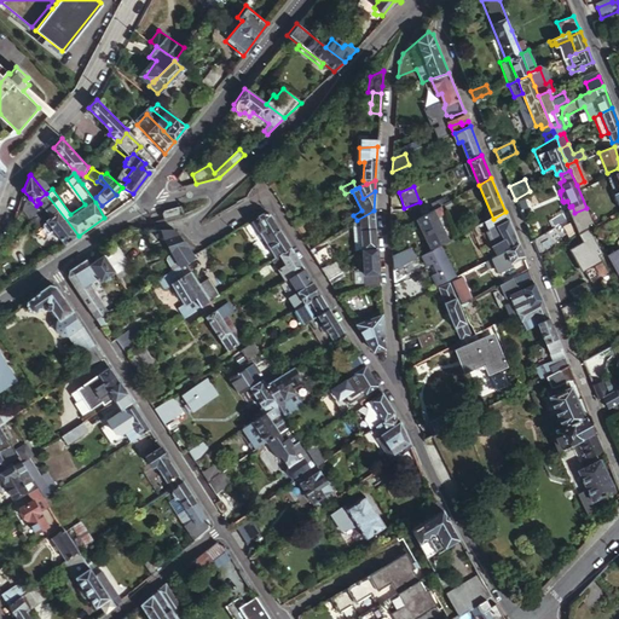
[(65,246),(79,236),(46,194),(38,200),(40,203),(44,207),(50,215),(46,219),(65,246)]
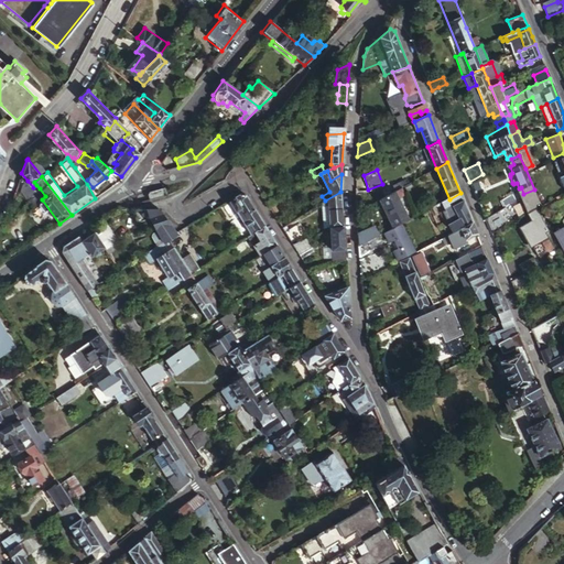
[(22,188),(26,193),(28,192),(33,187),(28,181),(23,184),(22,188)]
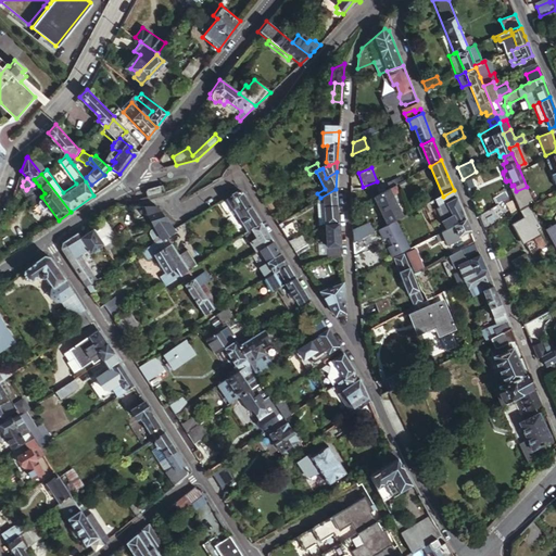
[(27,189),(30,193),(39,186),(36,182),(33,185),(27,189)]
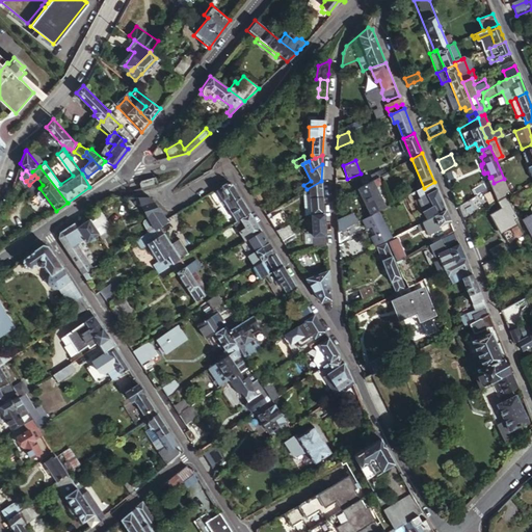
[(138,181),(140,188),(157,184),(155,176),(138,181)]
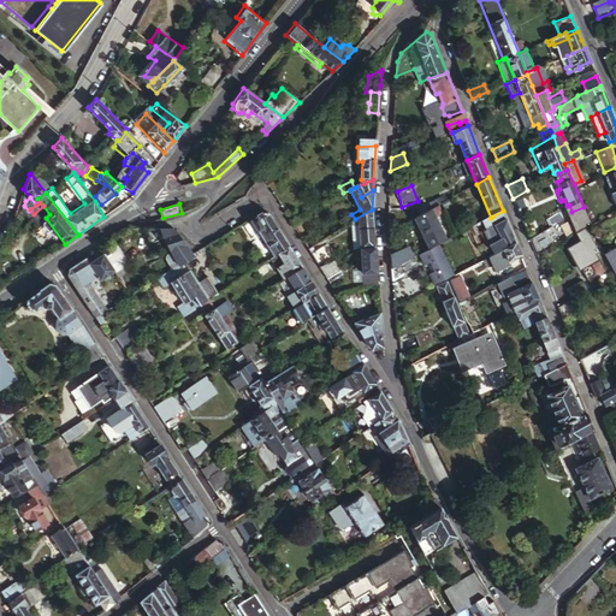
[(440,208),(439,205),(414,218),(430,249),(439,244),(448,241),(438,218),(443,214),(440,208)]
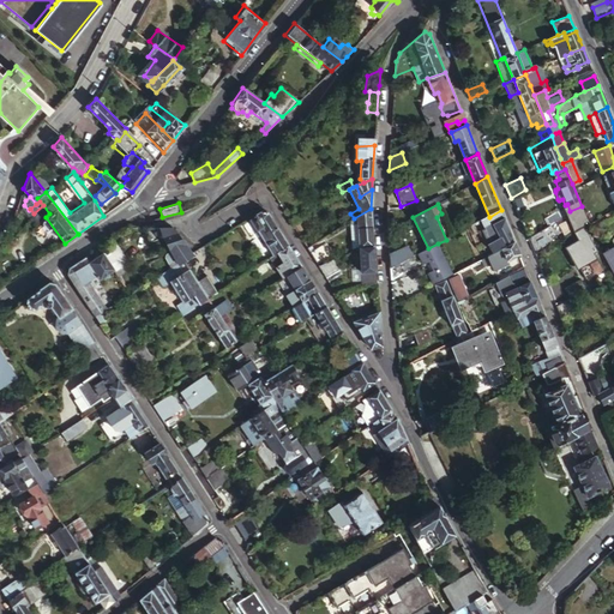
[(567,220),(572,232),(589,223),(582,206),(570,211),(571,212),(569,214),(567,220)]
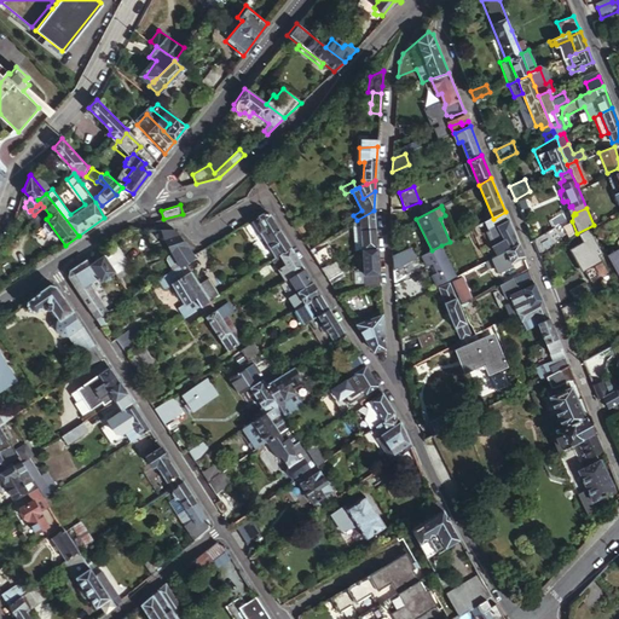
[(357,220),(353,223),(353,226),(360,225),(363,249),(376,248),(374,210),(357,220)]
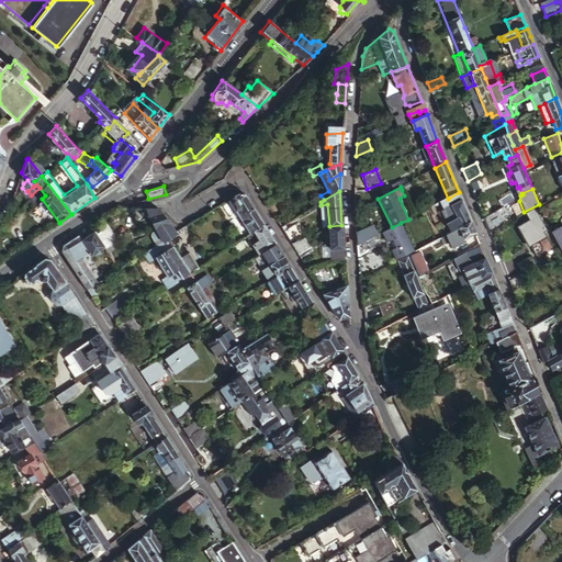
[(251,232),(263,224),(244,193),(239,192),(233,197),(234,198),(231,200),(251,232)]
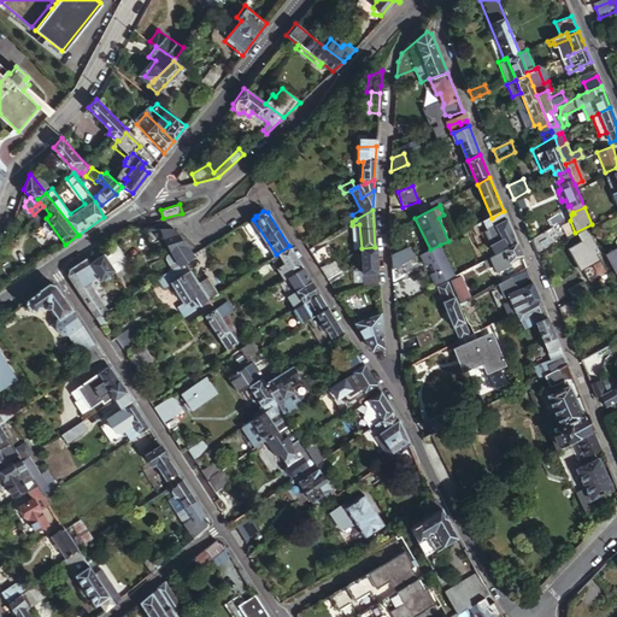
[(506,218),(504,211),(492,218),(481,223),(486,230),(499,224),(498,223),(506,218)]
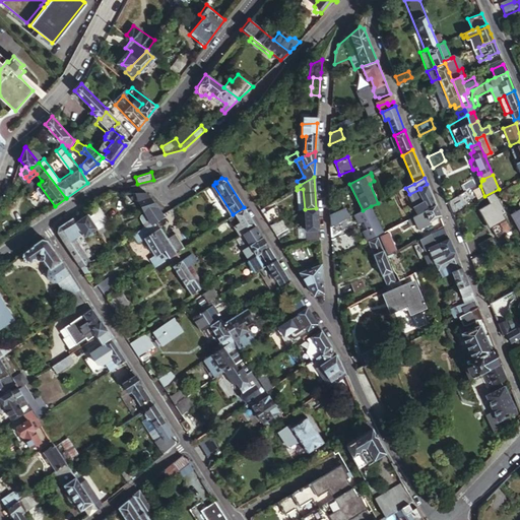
[(328,183),(329,196),(337,191),(337,181),(328,183)]
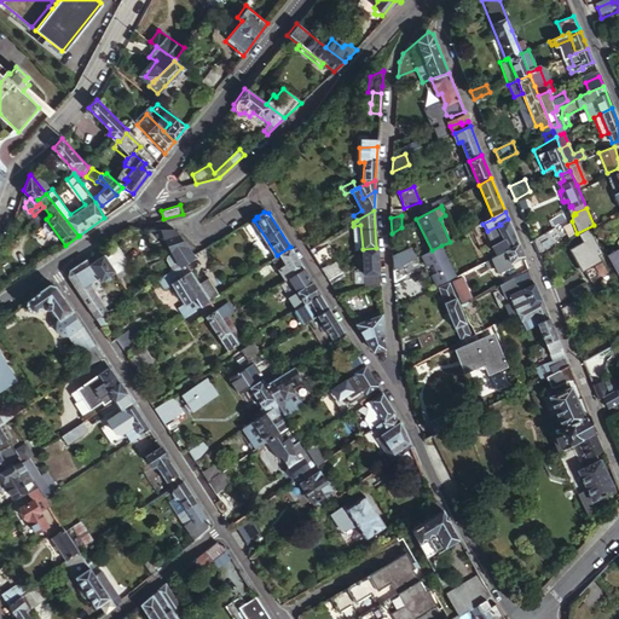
[(195,256),(194,254),(173,229),(148,229),(154,243),(166,239),(179,266),(185,262),(190,259),(195,256)]
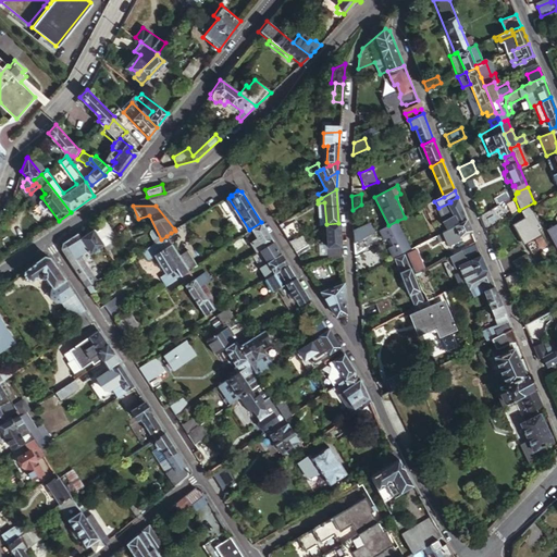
[(447,231),(466,220),(460,206),(450,211),(453,217),(443,222),(447,231)]
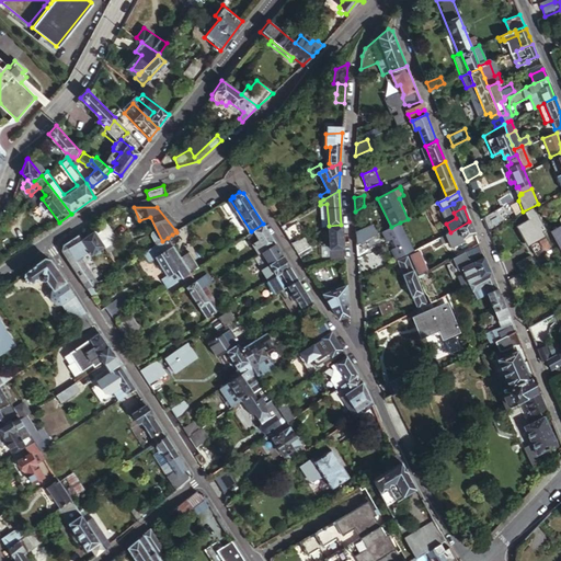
[(497,214),(483,221),(488,231),(502,224),(497,214)]
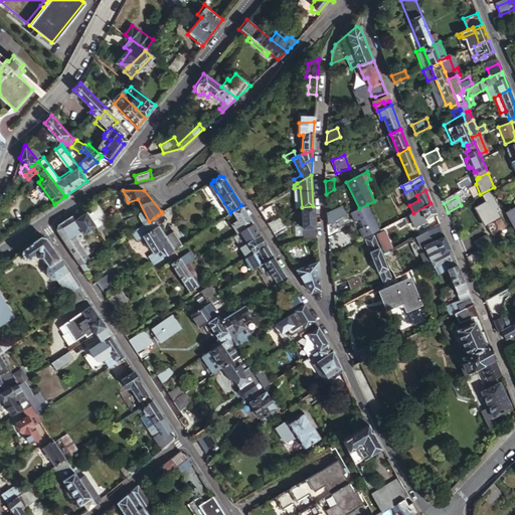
[(259,208),(266,220),(279,212),(272,200),(259,208)]
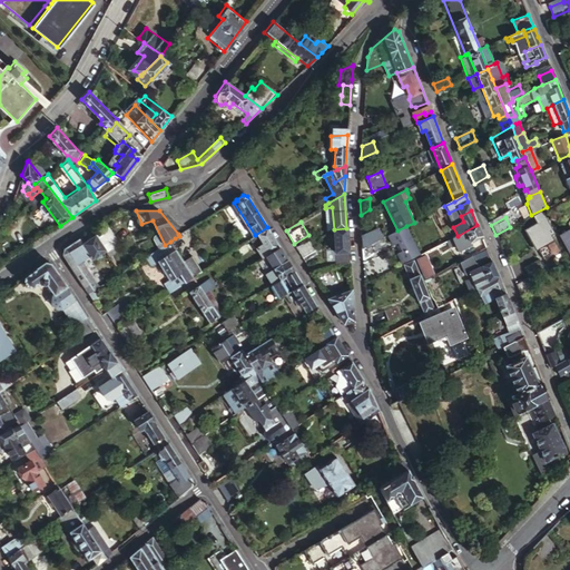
[(481,235),(477,225),(458,236),(448,241),(450,246),(468,237),(469,242),(481,235)]
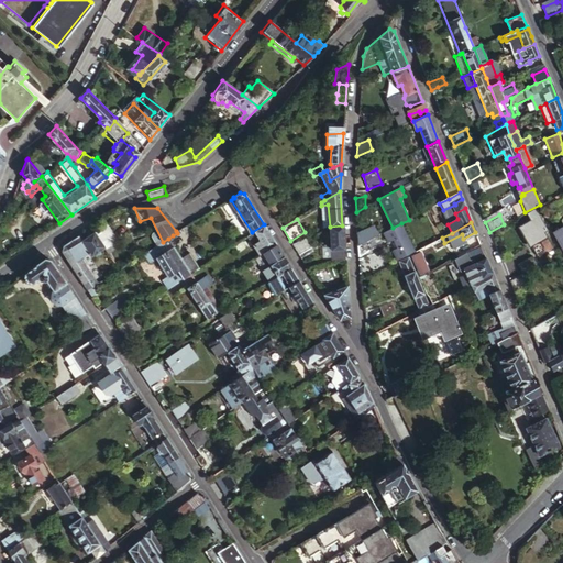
[(416,252),(401,223),(393,228),(384,233),(389,243),(394,240),(398,249),(394,252),(398,262),(416,252)]
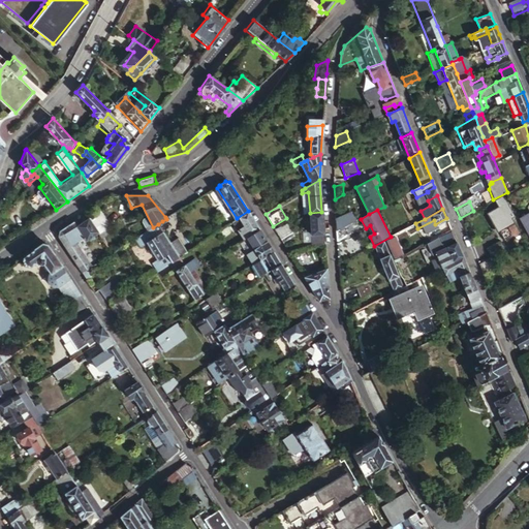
[(89,218),(98,231),(111,224),(100,211),(89,218)]
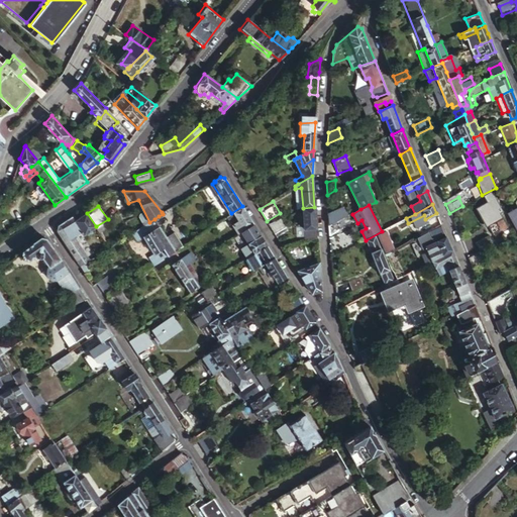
[(243,228),(252,223),(242,206),(231,213),(228,215),(233,224),(235,222),(240,230),(243,228)]
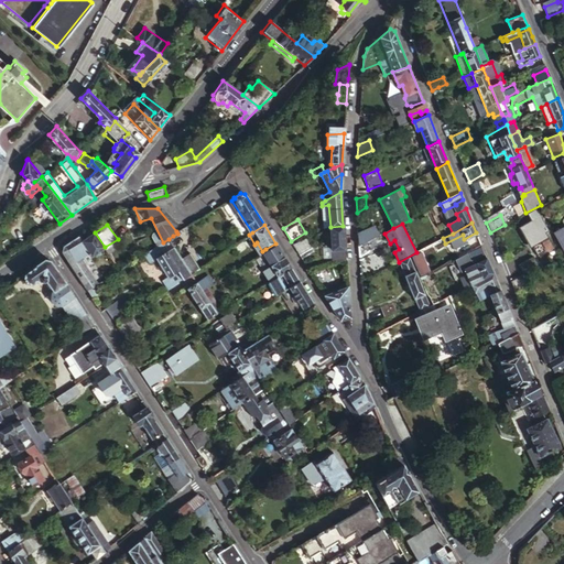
[(333,258),(345,257),(343,226),(331,227),(333,258)]
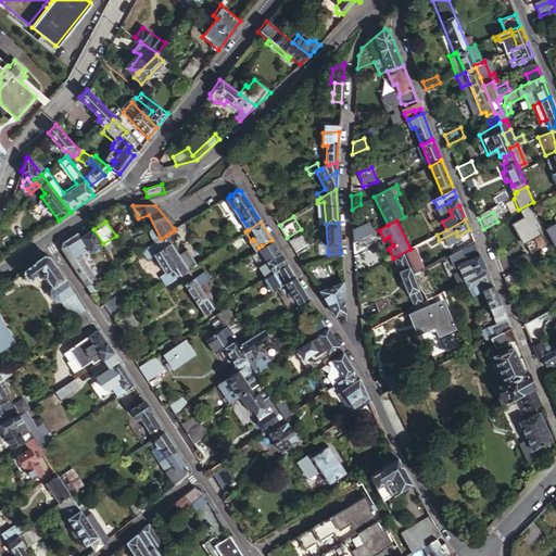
[(353,230),(354,243),(363,239),(368,236),(374,232),(368,223),(353,230)]
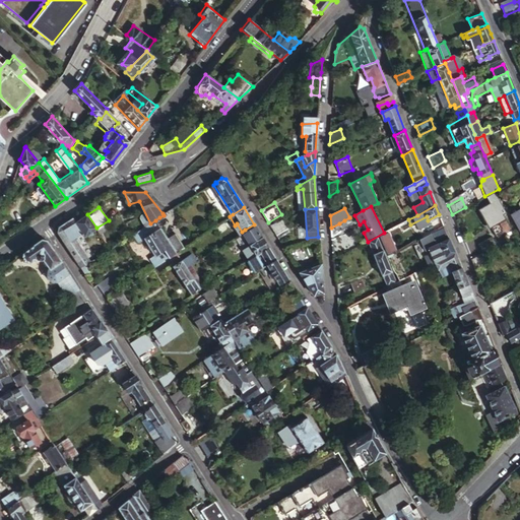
[(519,208),(510,213),(518,233),(519,232),(519,231),(519,208)]
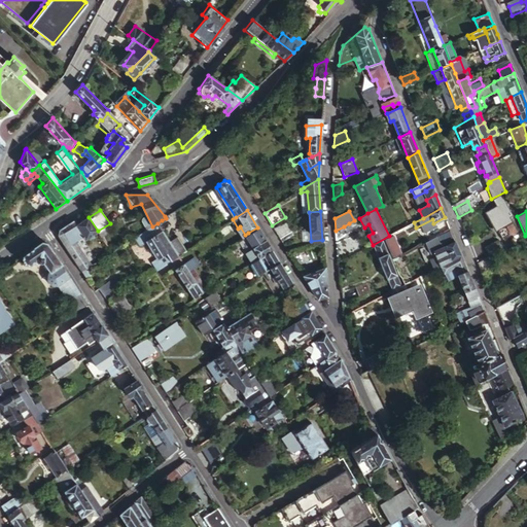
[(85,239),(98,231),(89,217),(88,216),(76,223),(83,235),(85,239)]
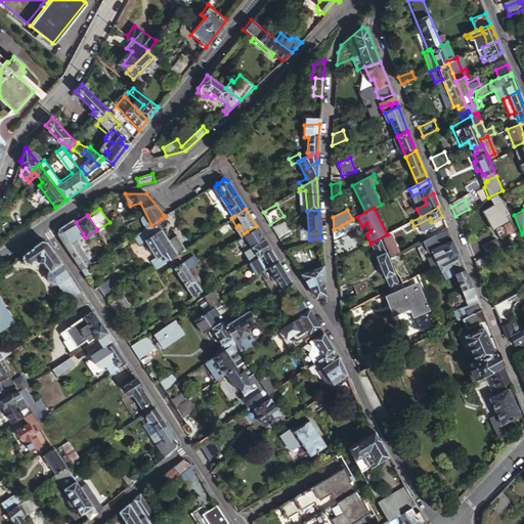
[(57,234),(81,270),(91,263),(89,261),(87,258),(95,253),(89,244),(82,249),(75,238),(83,233),(76,222),(74,219),(58,228),(57,234)]
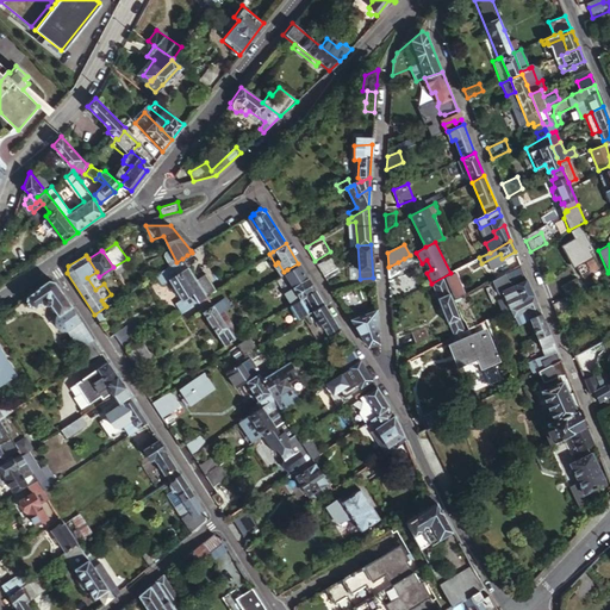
[(187,255),(182,259),(188,266),(192,272),(197,269),(187,255)]
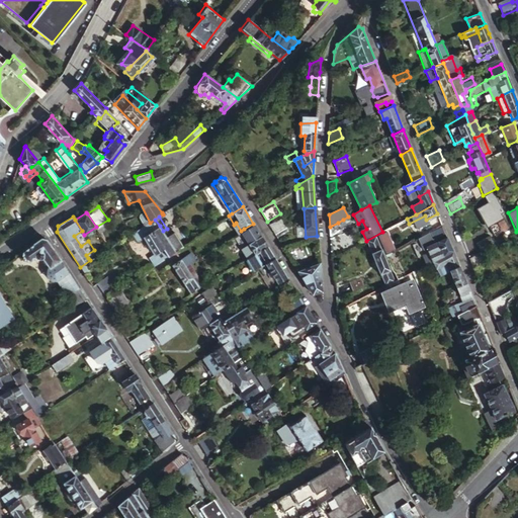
[(267,222),(274,233),(285,226),(280,218),(267,222)]
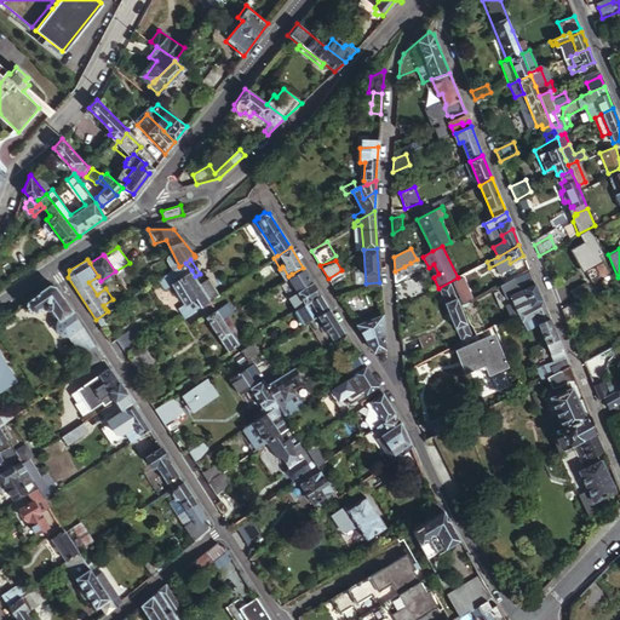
[(268,263),(260,268),(264,273),(271,268),(268,263)]
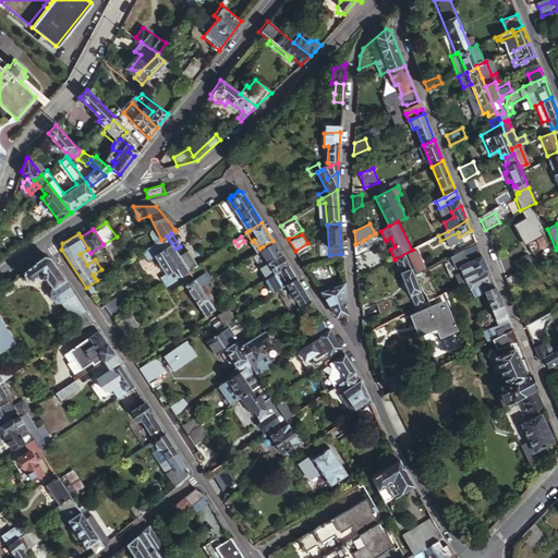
[(364,240),(368,247),(374,244),(370,237),(364,240)]
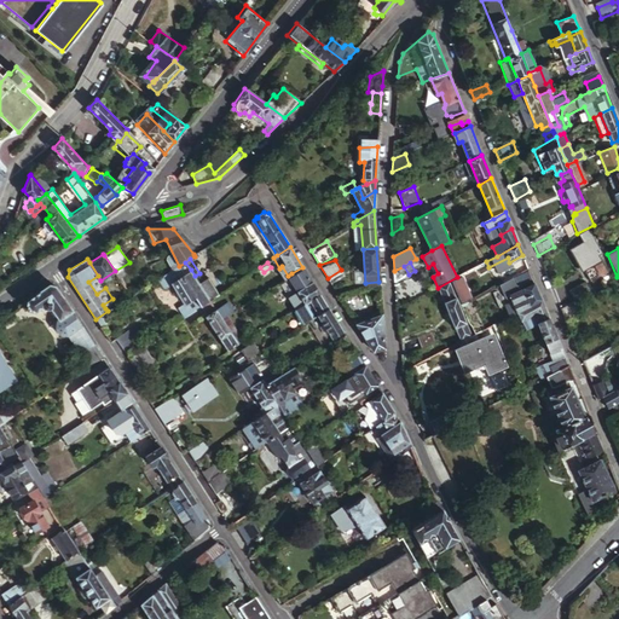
[(457,277),(462,275),(458,262),(451,265),(457,277)]
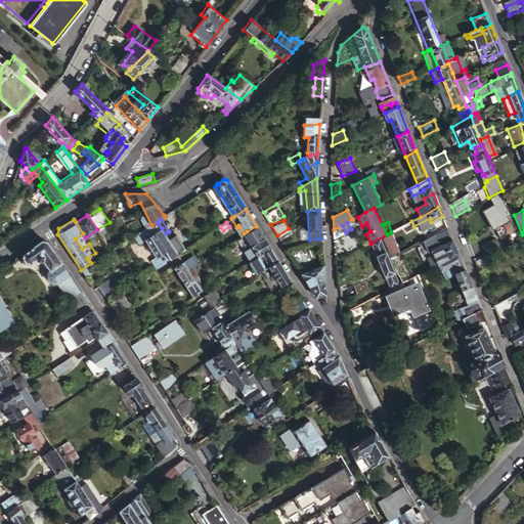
[(334,229),(334,239),(347,233),(346,232),(342,225),(334,229)]
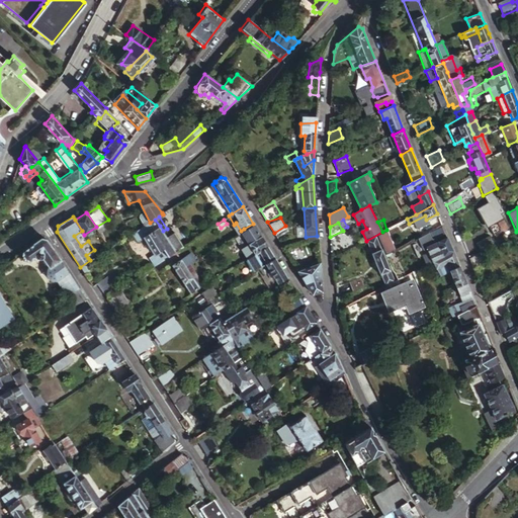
[(259,251),(268,246),(260,234),(253,224),(244,229),(248,236),(252,241),(249,243),(255,253),(259,251)]
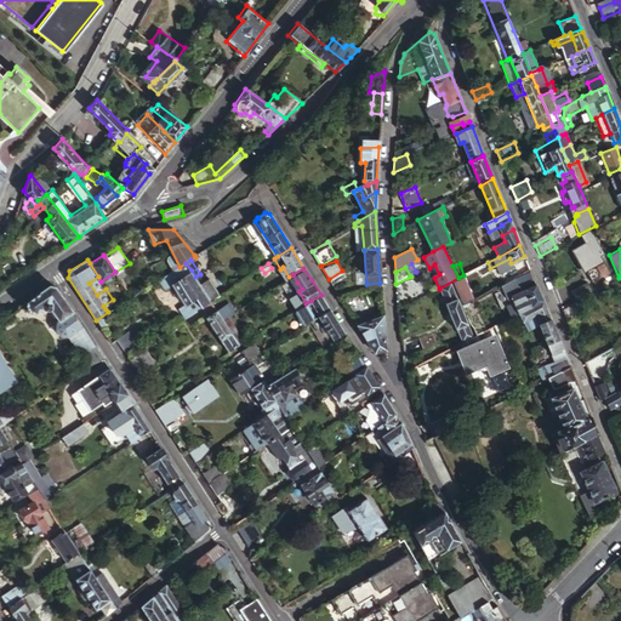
[(192,314),(201,308),(211,301),(200,285),(195,277),(192,271),(171,283),(174,286),(192,314)]
